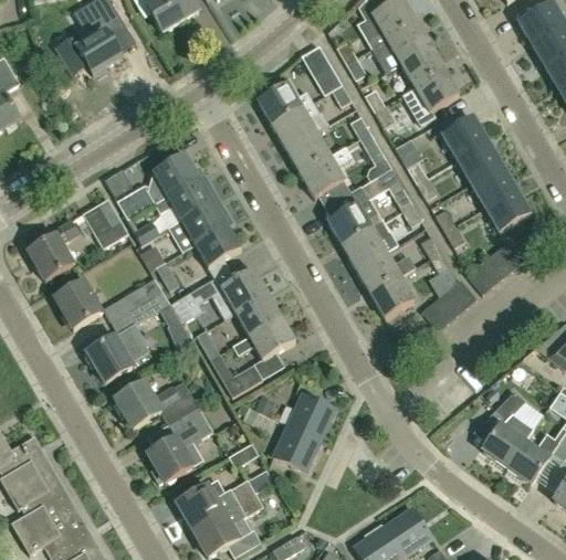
[(97,0),(88,6),(76,12),(84,27),(81,29),(88,41),(77,48),(73,40),(55,51),(67,72),(84,62),(91,74),(119,57),(104,33),(122,22),(108,0),(97,0)]
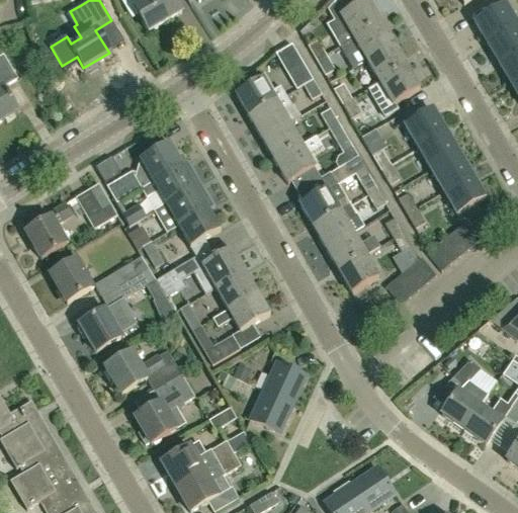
[(132,14),(137,11),(148,30),(181,11),(174,0),(123,0),(132,14)]
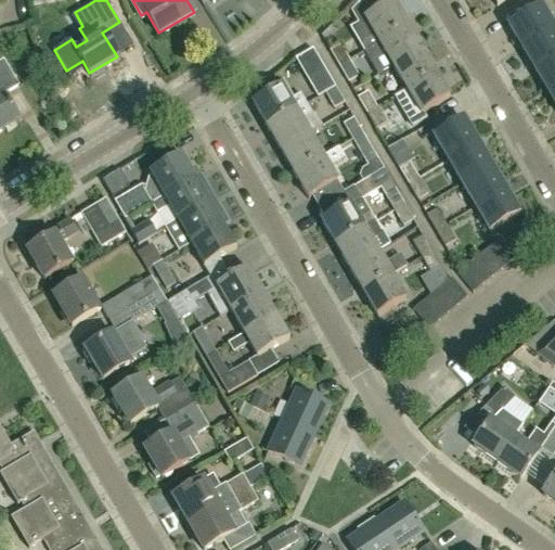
[(363,48),(407,22),(394,0),(390,0),(364,16),(373,32),(358,40),(363,48)]
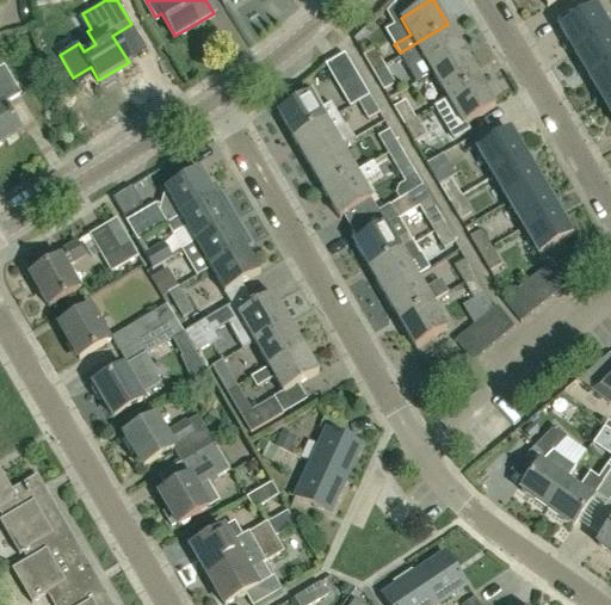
[(574,50),(609,29),(594,4),(559,24),(574,50)]
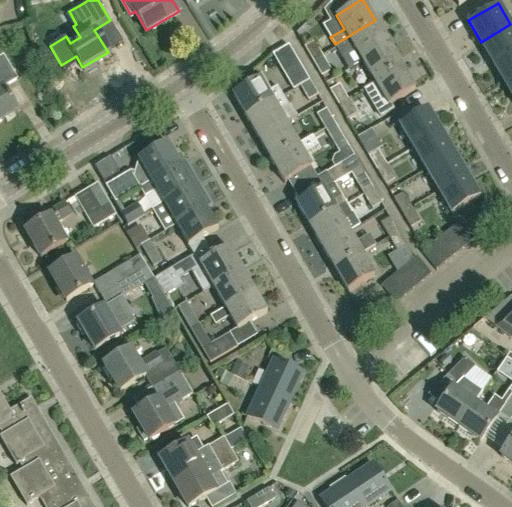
[(355,48),(361,58),(388,42),(375,20),(335,44),(341,55),(355,47),(355,48)]
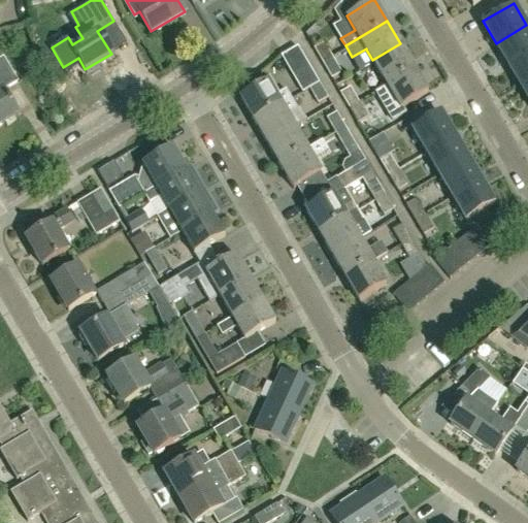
[(509,65),(527,54),(527,27),(526,25),(496,43),(509,65)]
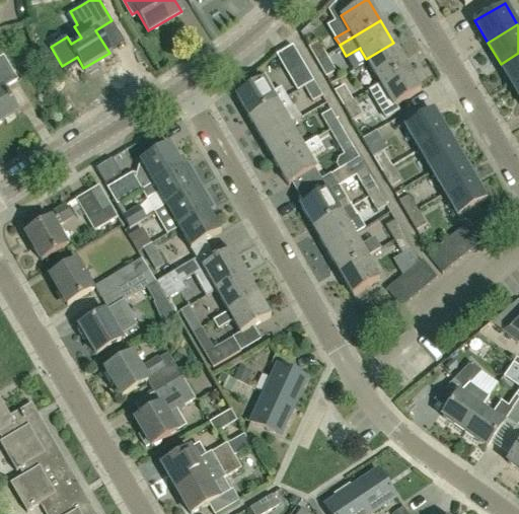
[(316,59),(326,53),(317,39),(308,45),(316,59)]
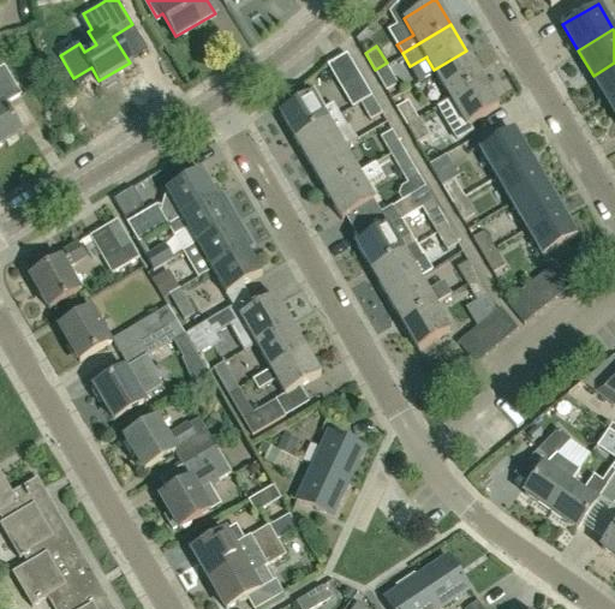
[(449,96),(482,77),(466,51),(434,70),(449,96)]
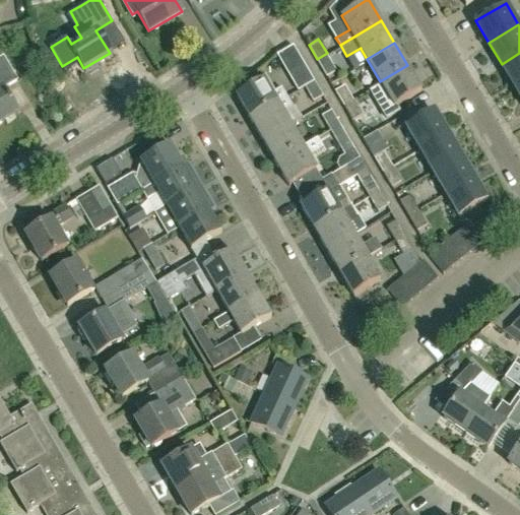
[(0,121),(17,111),(2,86),(16,77),(2,53),(0,54),(0,121)]
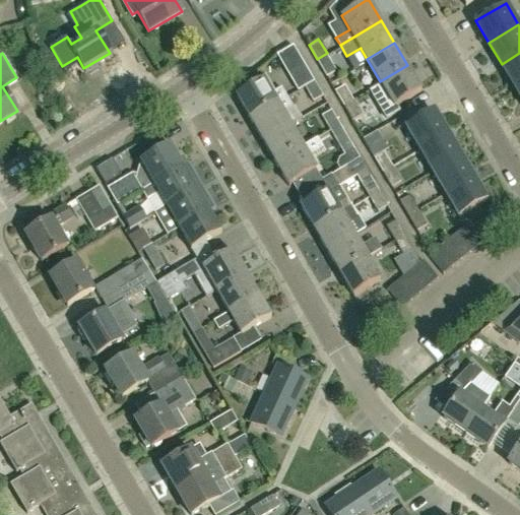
[(327,53),(317,59),(325,74),(336,68),(327,53)]
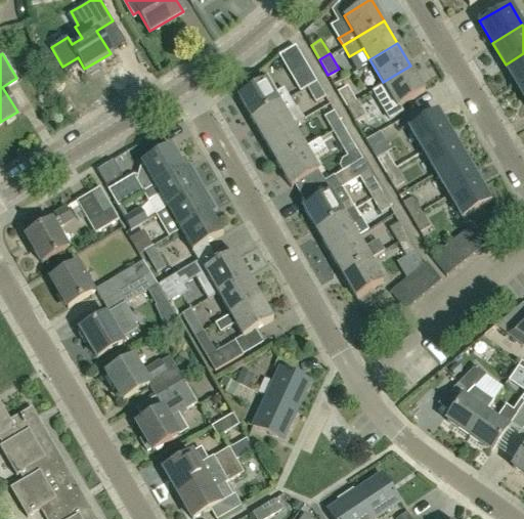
[(519,87),(523,83),(523,53),(506,65),(519,87)]
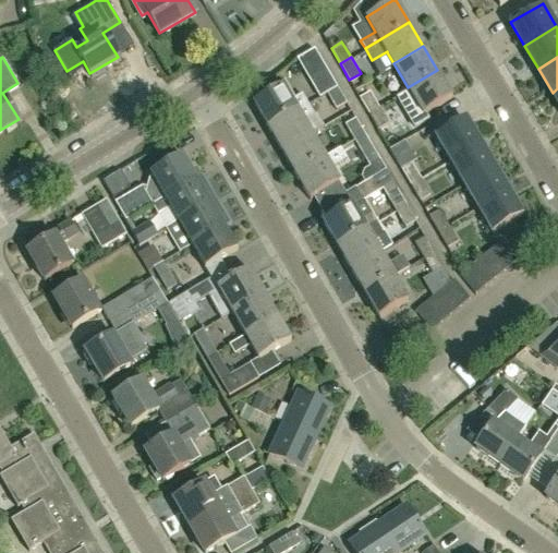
[(327,69),(310,79),(318,95),(326,91),(326,92),(337,85),(327,69)]
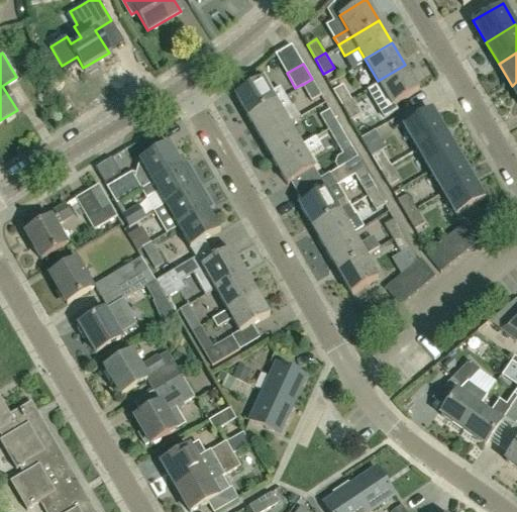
[(418,88),(405,65),(378,81),(367,87),(383,116),(397,108),(394,102),(418,88)]
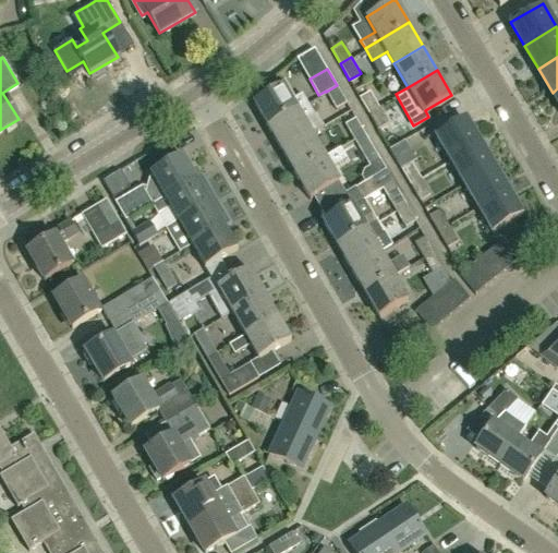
[(267,124),(307,101),(302,92),(294,96),(284,77),(266,88),(268,92),(253,100),(267,124)]
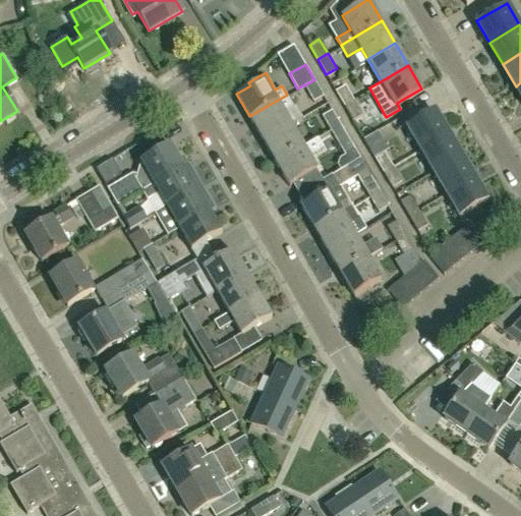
[(314,79),(304,86),(312,100),(323,94),(314,79)]
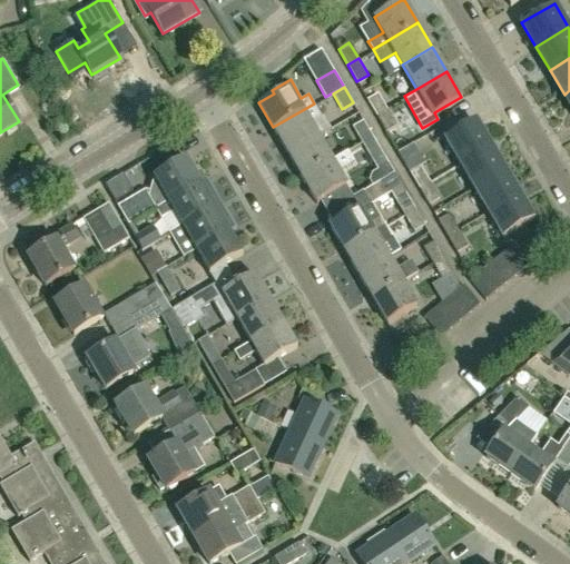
[(376,114),(386,107),(377,90),(366,97),(376,114)]
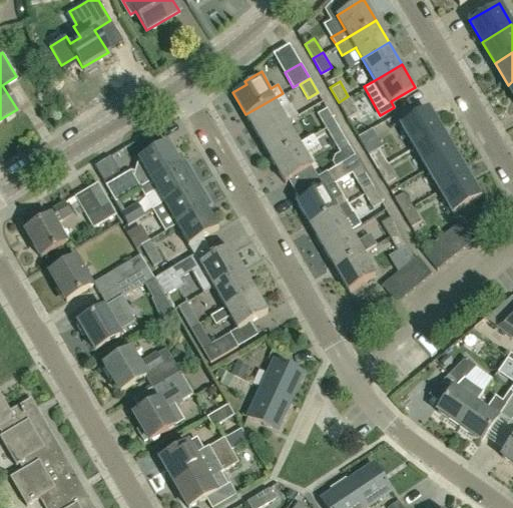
[(286,121),(279,108),(288,103),(283,93),(245,114),(259,136),(286,121)]
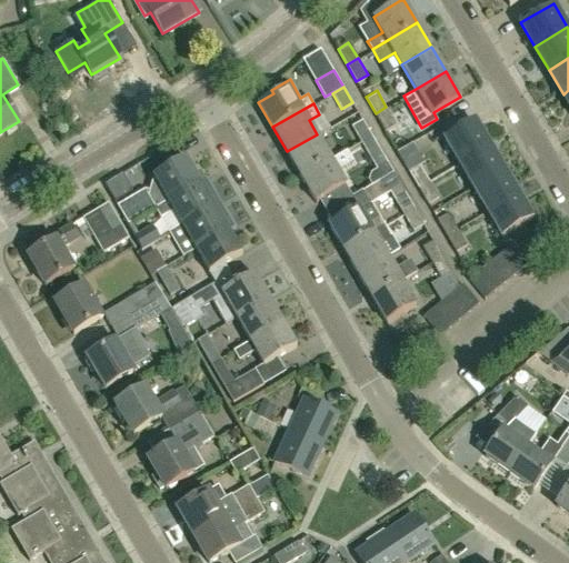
[(386,107),(376,113),(385,129),(396,123),(386,107)]
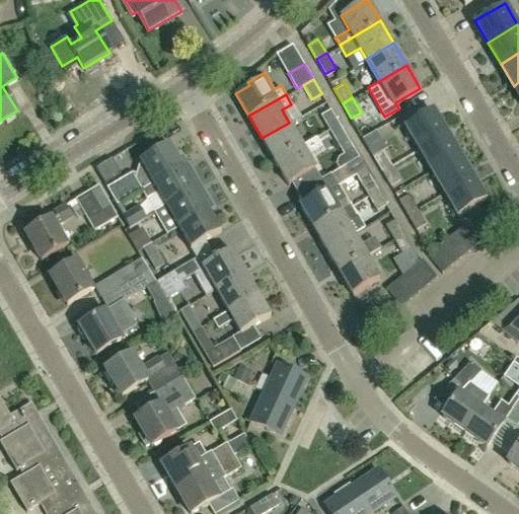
[(328,129),(339,123),(329,107),(319,113),(328,129)]
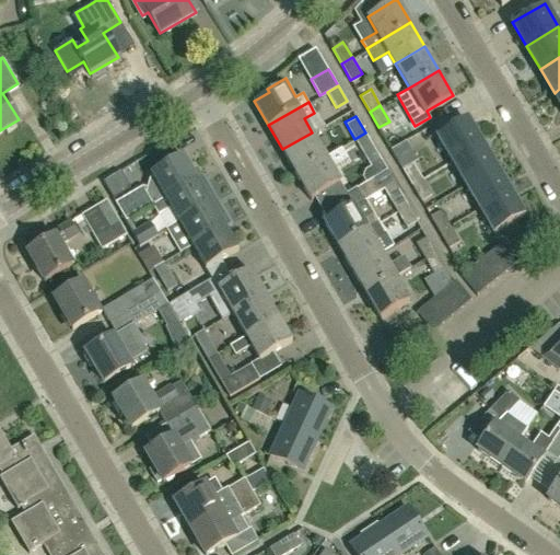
[(452,159),(480,141),(466,117),(436,135),(452,159)]
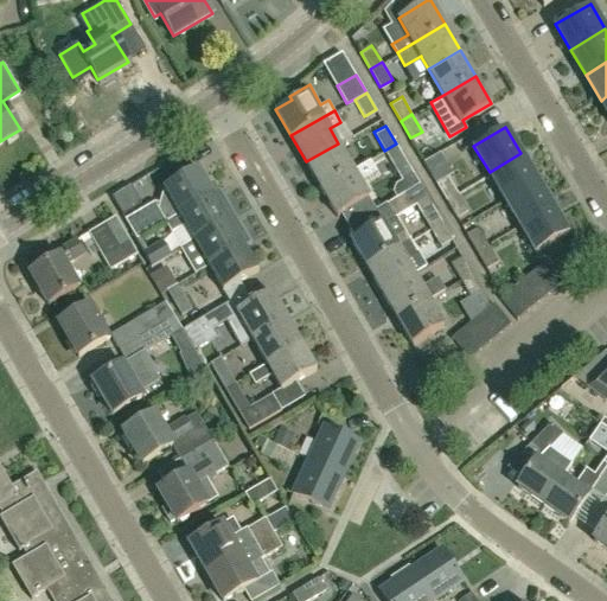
[(352,170),(352,168),(338,144),(306,161),(321,187),(352,170)]
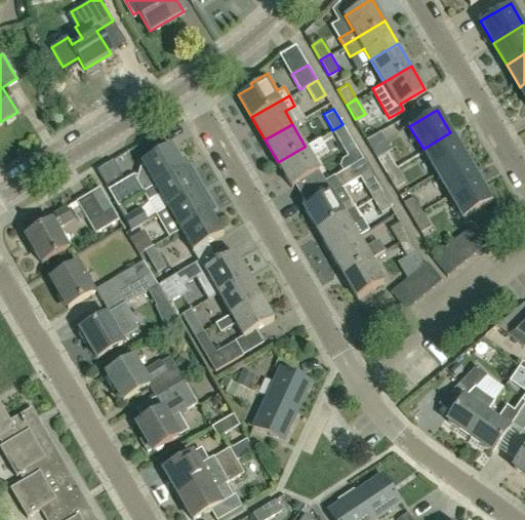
[(342,124),(332,130),(347,154),(357,149),(342,124)]
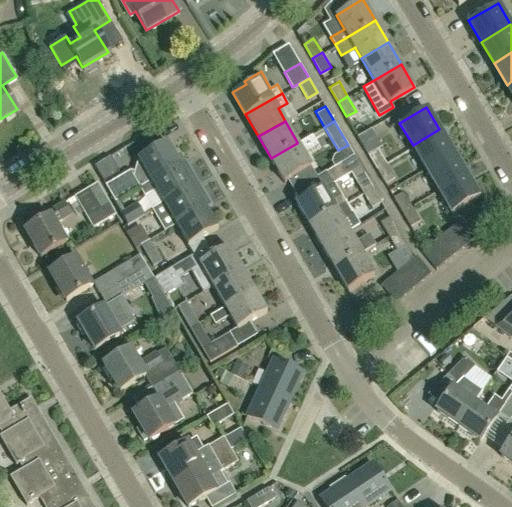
[(358,133),(368,149),(380,142),(370,125),(358,133)]
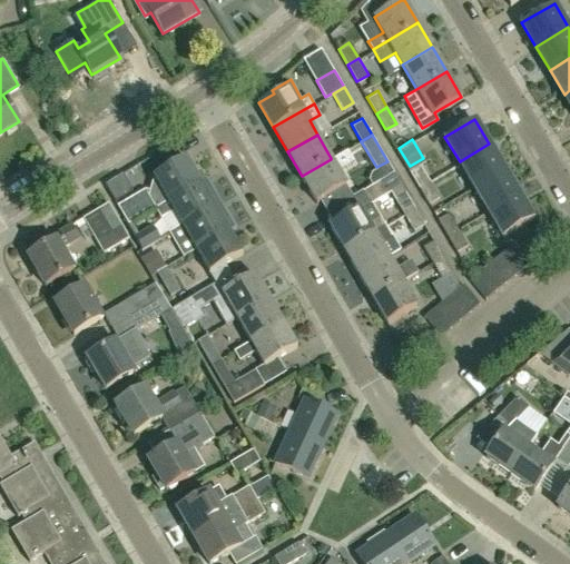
[(473,186),(503,168),(489,144),(460,161),(473,186)]
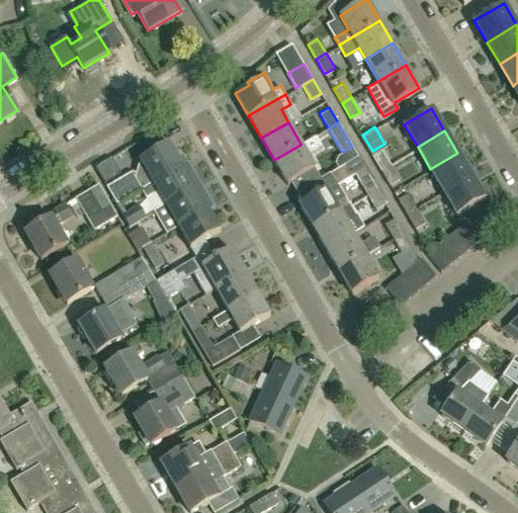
[(315,167),(307,154),(323,145),(317,135),(300,144),(300,145),(274,160),(287,183),(315,167)]
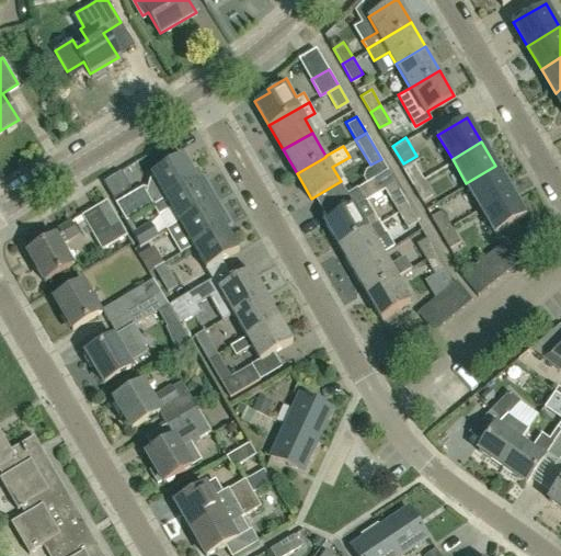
[(149,173),(146,185),(142,184),(115,201),(126,218),(151,203),(151,204),(196,177),(182,152),(149,172),(149,173)]
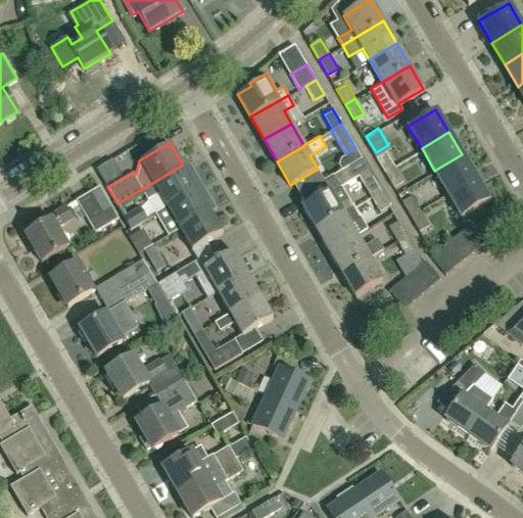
[(384,171),(394,165),(385,149),(375,155),(384,171)]
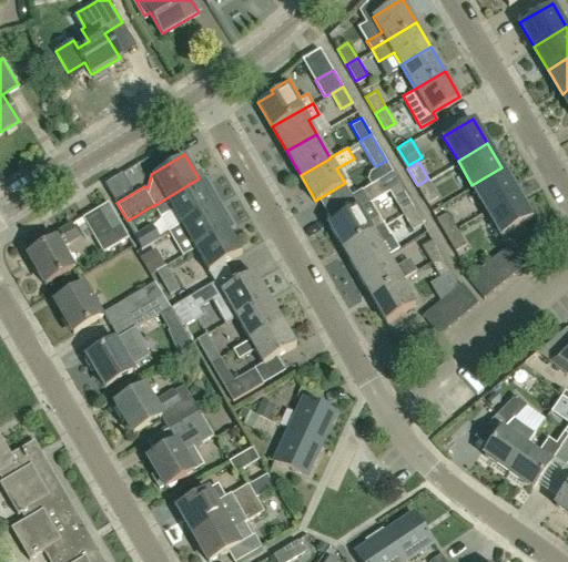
[(486,208),(516,191),(501,167),(472,185),(486,208)]
